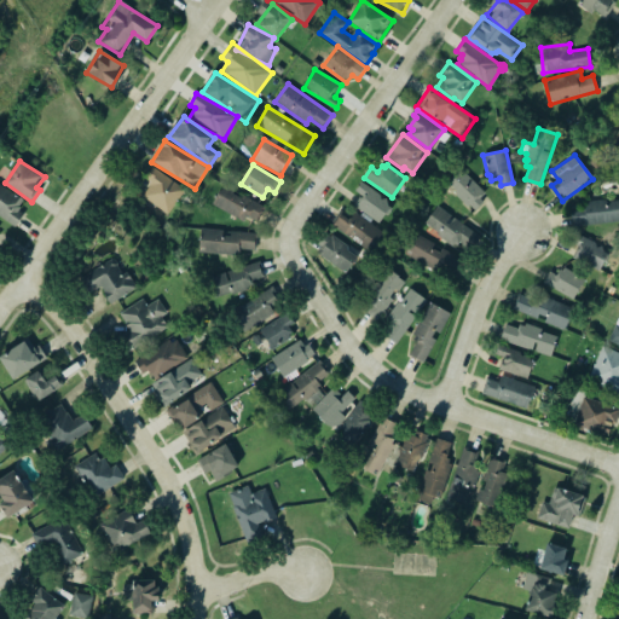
[(140,196),(169,214),(185,187),(156,171),(140,196)]
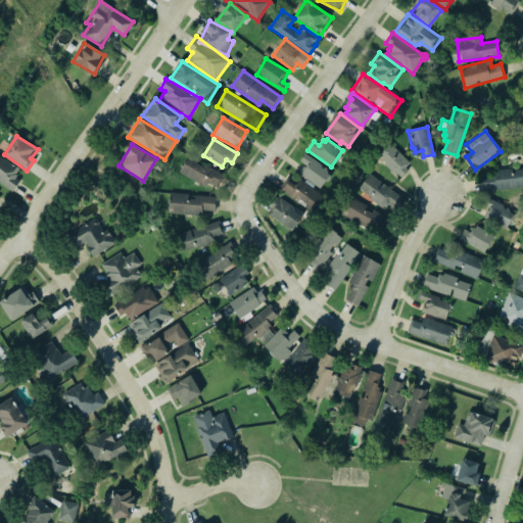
[(386,144),(406,160),(401,165),(407,173),(398,176),(395,172),(391,174),(377,154),(386,144)]
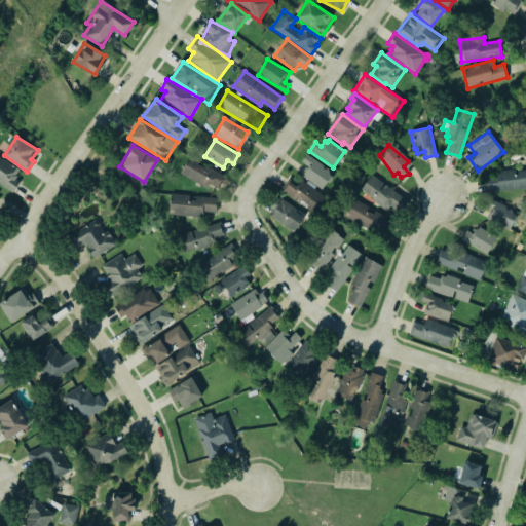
[(301,162),(308,166),(302,176),(323,190),(334,173),(306,154),(301,162)]
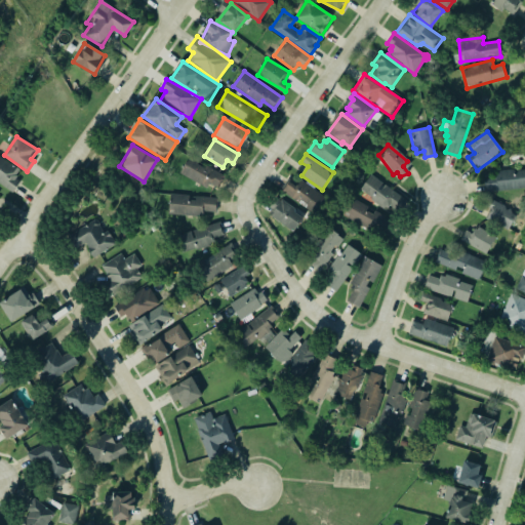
[(0,158),(15,169),(12,177),(16,183),(10,192),(0,184),(0,158)]
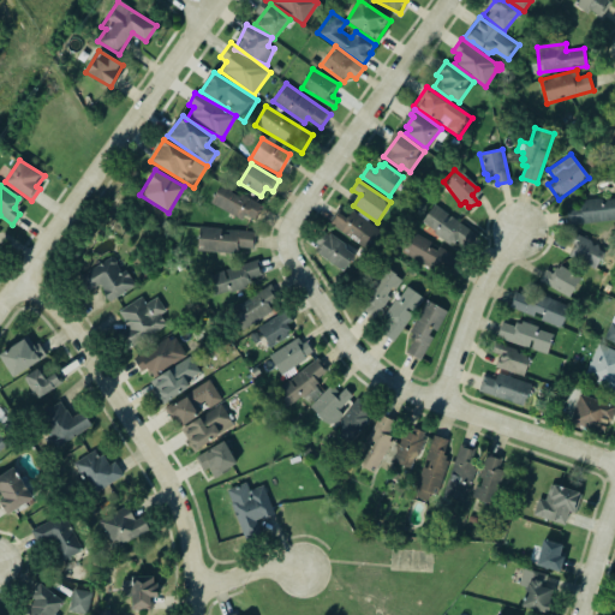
[(212,206),(256,224),(263,203),(219,186),(212,206)]
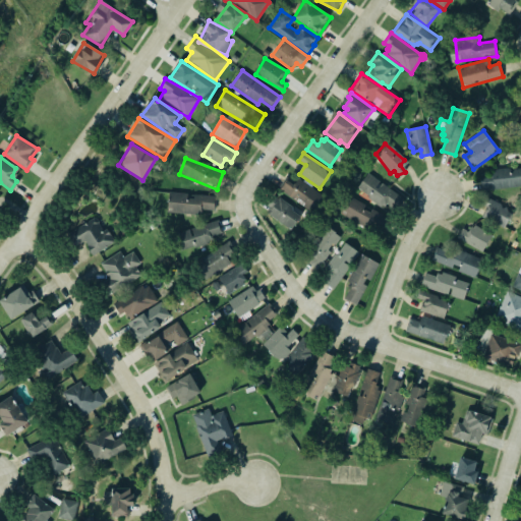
[(520,166),(493,170),(493,177),(480,178),(481,191),(520,186),(520,166)]
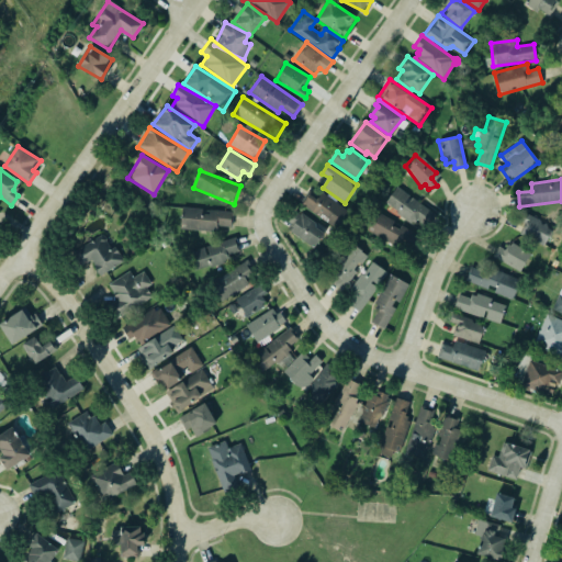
[(397,186),(430,210),(418,227),(397,213),(396,209),(386,201),(397,186)]
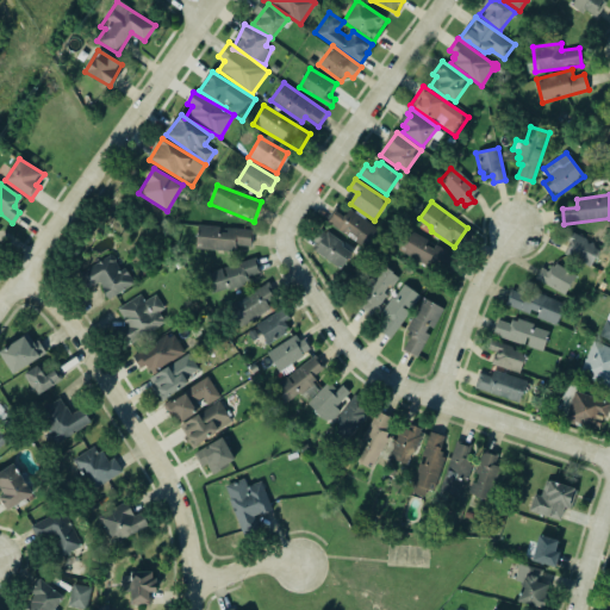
[(343,217),(335,210),(327,222),(363,248),(378,229),(349,209),(343,217)]
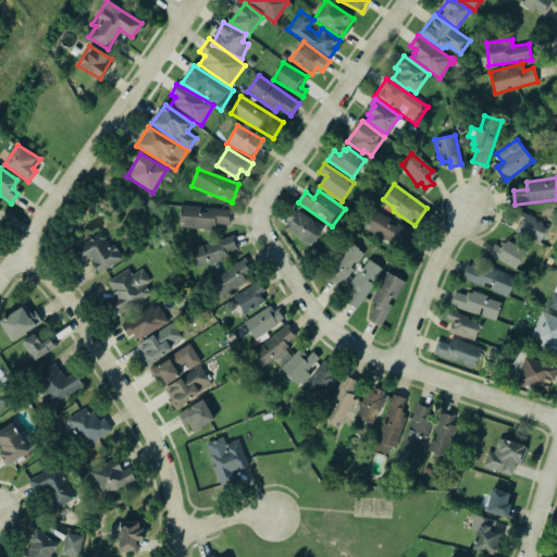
[(181,205),(199,206),(199,212),(209,213),(208,209),(231,210),(231,224),(217,223),(214,227),(180,226),(181,205)]
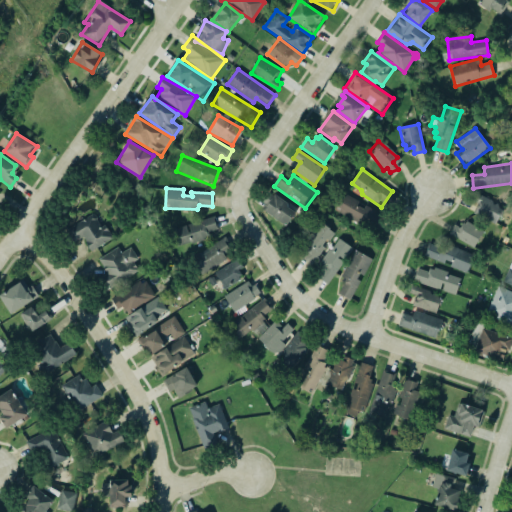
[(269,193),(263,201),(267,204),(264,208),(286,224),(295,212),(288,207),(287,202),(275,194),(273,196),(269,193)]
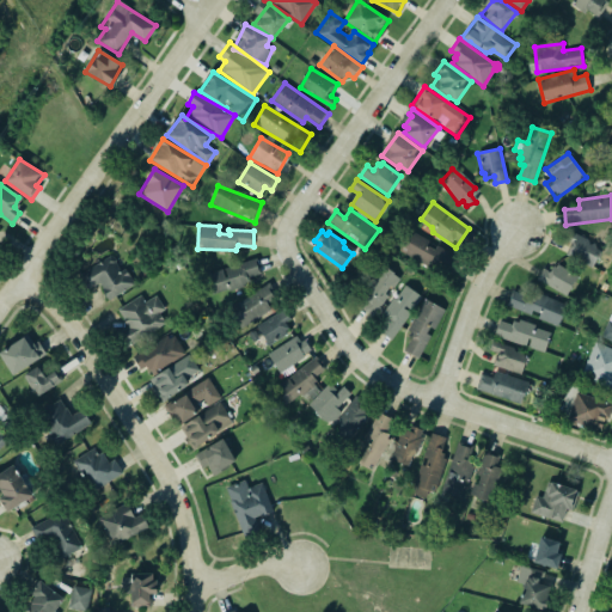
[(447,249),(411,233),(402,254),(438,270),(447,249)]
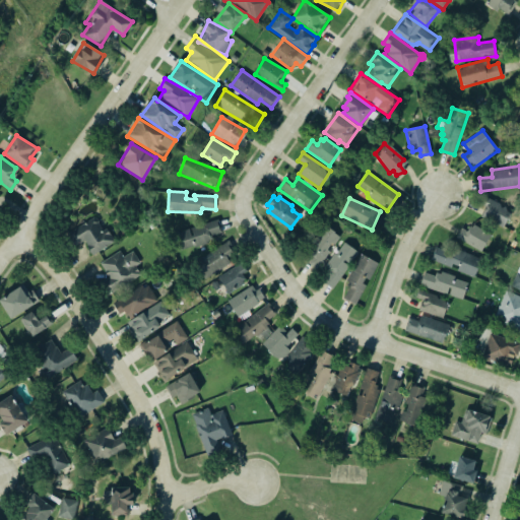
[(479,216),(504,226),(511,209),(488,199),(479,216)]
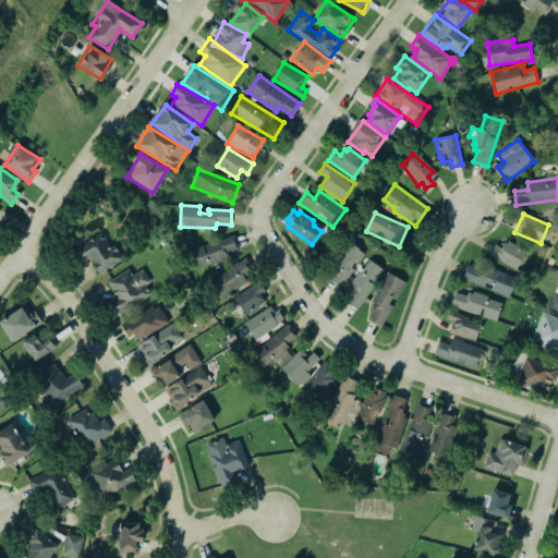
[(98,233),(71,250),(81,265),(87,258),(95,267),(96,273),(121,261),(116,249),(108,253),(98,233)]
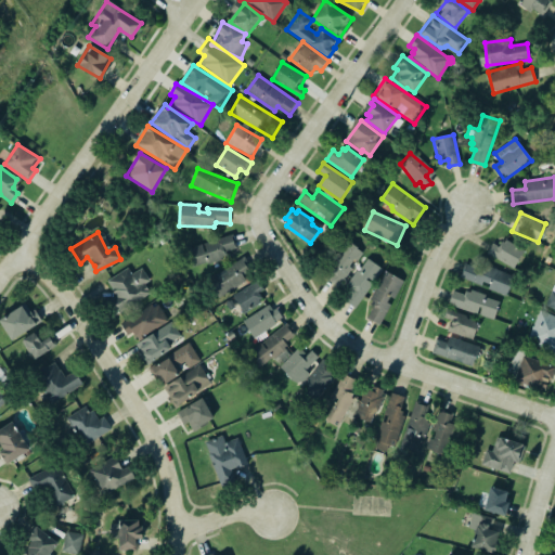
[(233,232),(183,246),(190,270),(228,259),(226,252),(237,248),(233,232)]
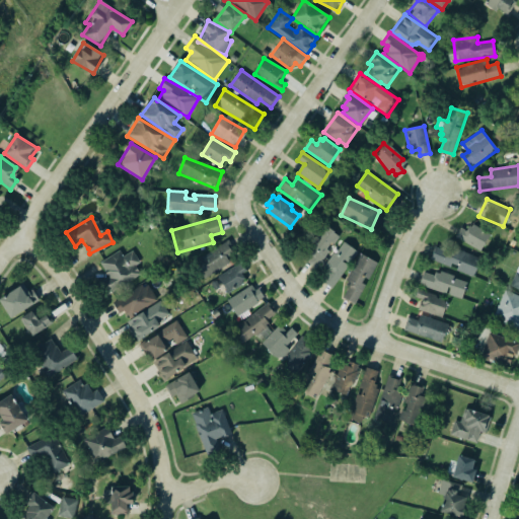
[(461,229),(456,238),(483,251),(492,233),(471,223),(466,232),(461,229)]
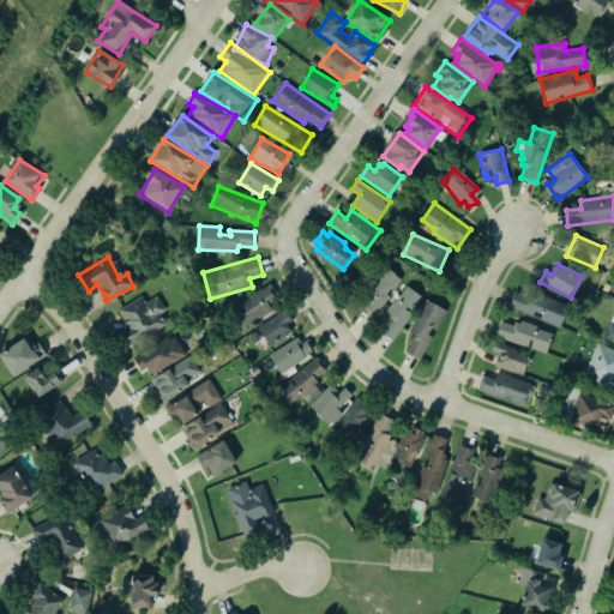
[(380,265),(398,280),(392,288),(389,287),(384,294),(386,296),(371,317),(359,306),(360,295),(380,265)]
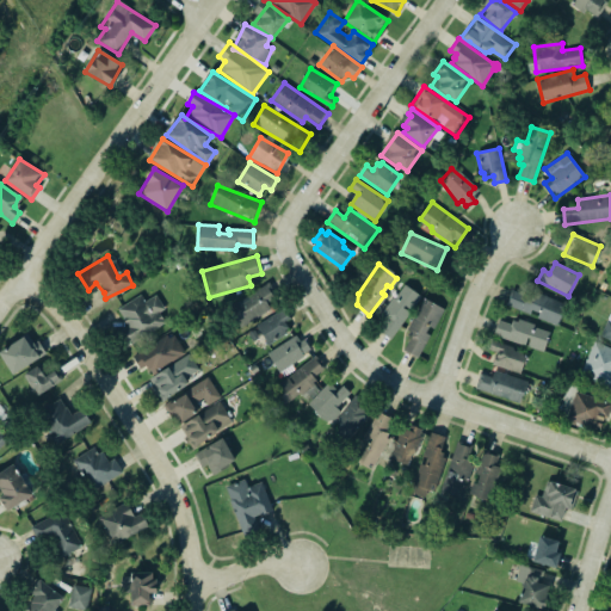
[(269,282),(278,295),(267,302),(271,308),(244,326),(229,306),(269,282)]
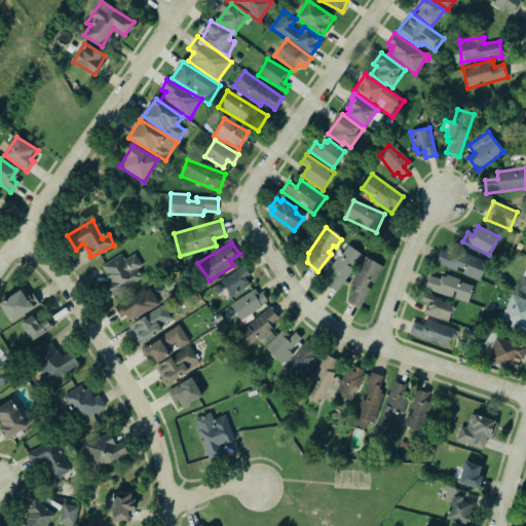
[(362,254),(347,245),(324,285),(338,293),(362,254)]
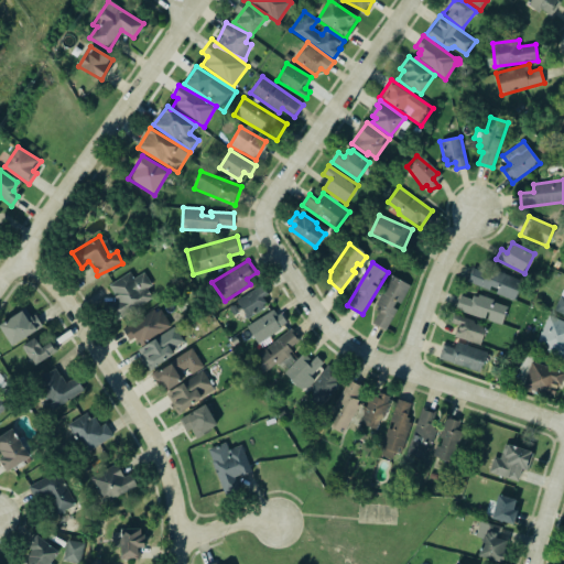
[(474,268),(468,281),(514,301),(523,281),(492,268),(489,274),(474,268)]
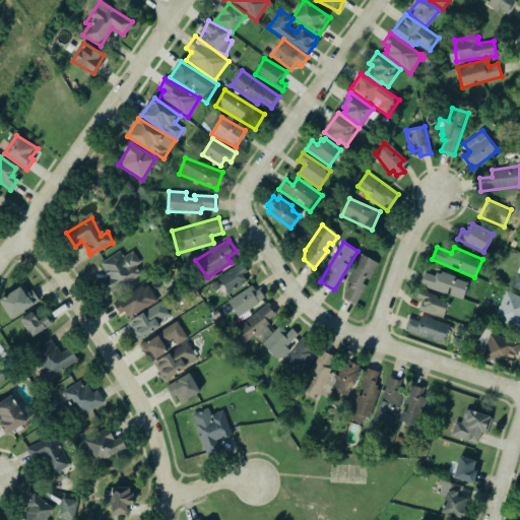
[(109,276),(100,262),(119,250),(123,256),(132,251),(140,263),(135,265),(140,273),(107,295),(99,282),(109,276)]
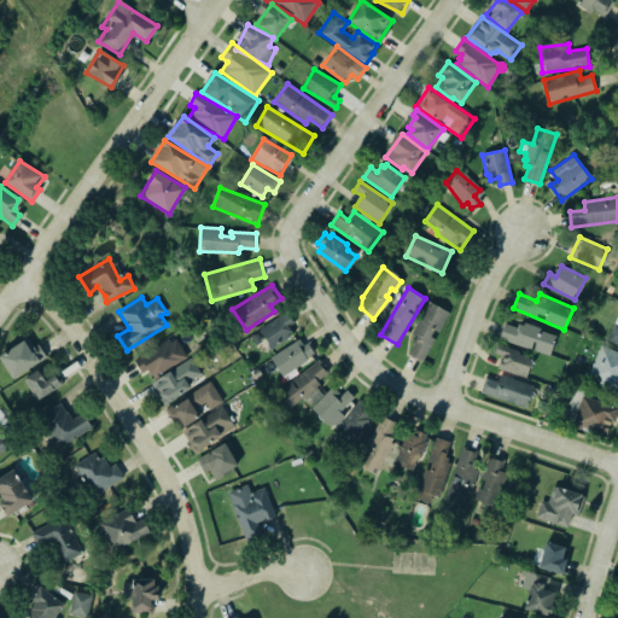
[(449,313),(429,303),(404,353),(423,361),(437,331),(439,332),(449,313)]
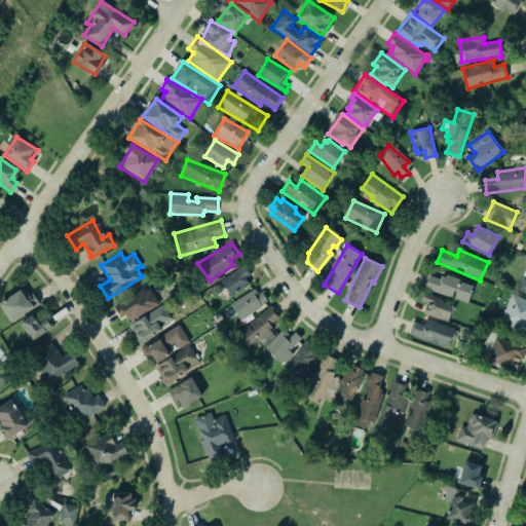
[(214,284),(217,291),(224,287),(229,297),(251,287),(247,277),(250,276),(247,268),(214,284)]
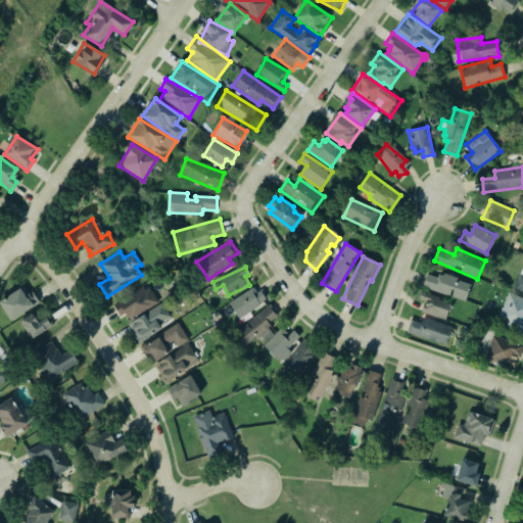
[(425,274),(437,278),(439,273),(467,282),(464,301),(421,287),(425,274)]
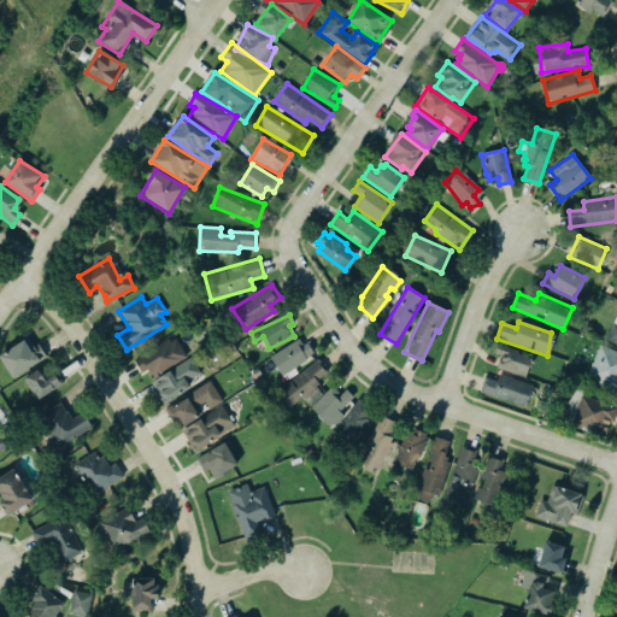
[(613,323),(616,324),(616,344),(606,339),(613,323)]
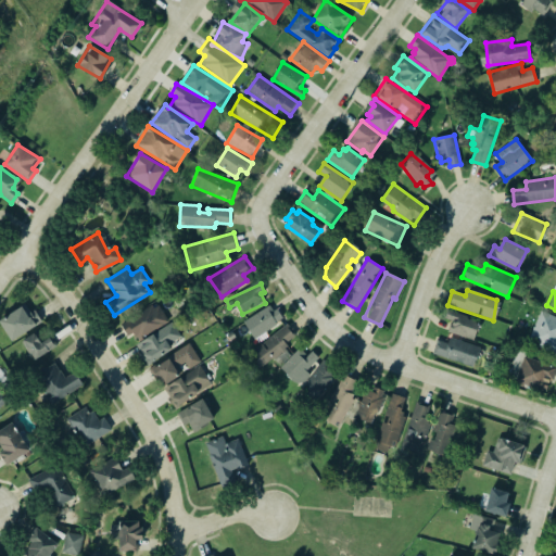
[(168,320),(158,302),(139,312),(135,305),(119,314),(135,340),(168,320)]
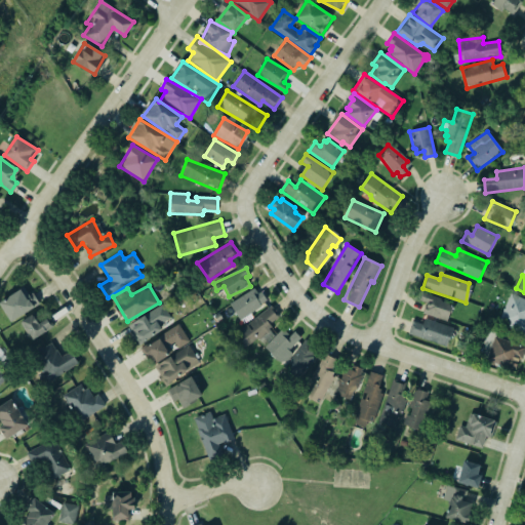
[(18,287),(0,300),(0,306),(10,322),(39,303),(31,292),(25,296),(18,287)]
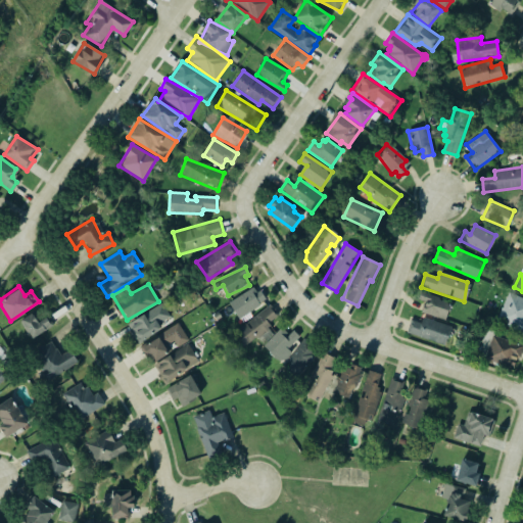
[(229,301),(254,286),(257,291),(260,289),(267,298),(259,302),(260,304),(239,318),(229,301)]
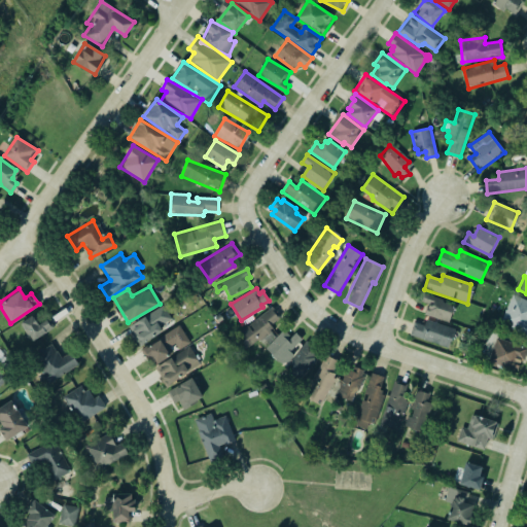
[(513,293),(526,299),(526,335),(499,324),(513,293)]
